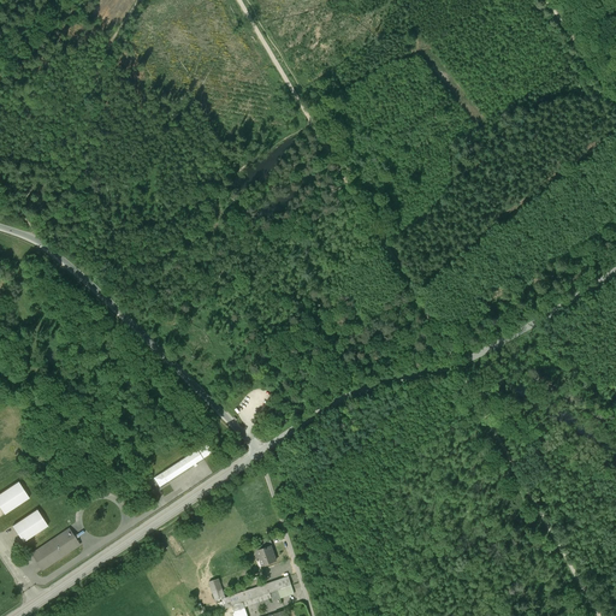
[(212,451),(207,444),(154,478),(159,486),(212,451)]
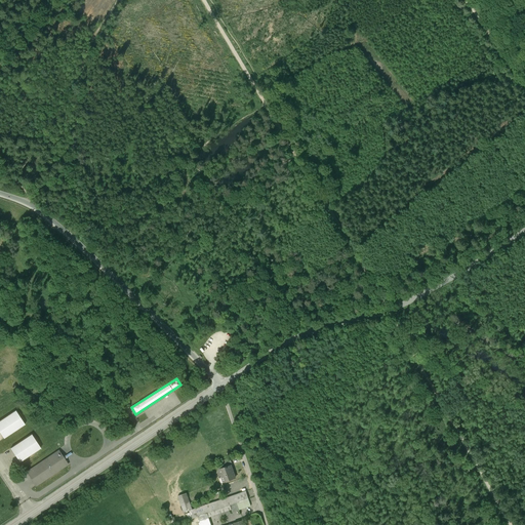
[(24,425),(15,411),(0,420),(0,433),(3,438),(24,425)]
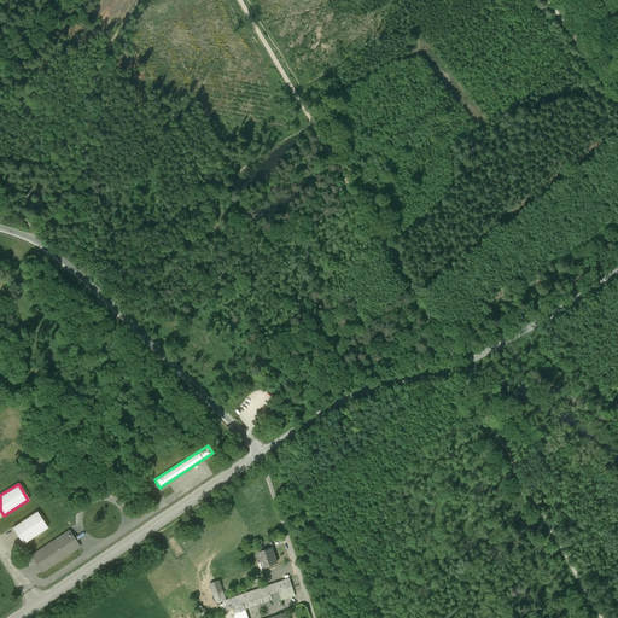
[(47,528),(36,512),(12,528),(23,544),(47,528)]
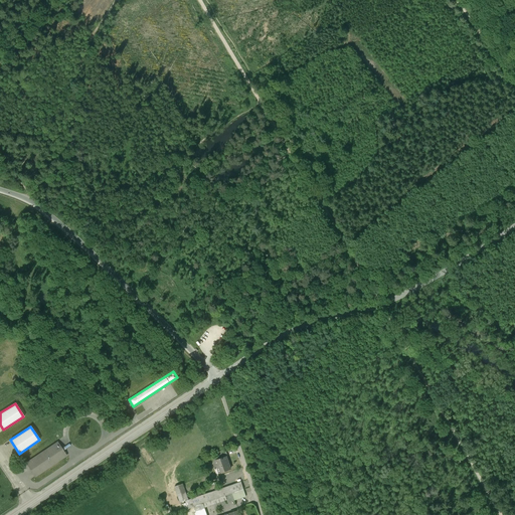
[(66,456),(58,443),(26,463),(35,477),(66,456)]
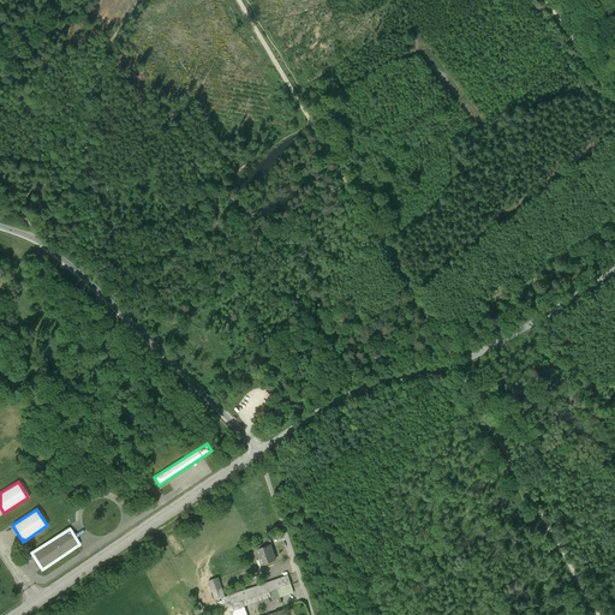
[(270,544),(257,549),(261,559),(260,559),(262,565),(275,560),(270,544)]
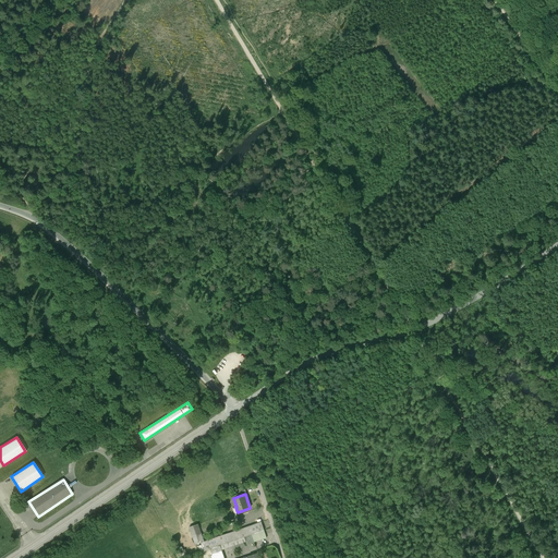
[(199,525),(189,528),(194,547),(201,545),(205,544),(199,525)]
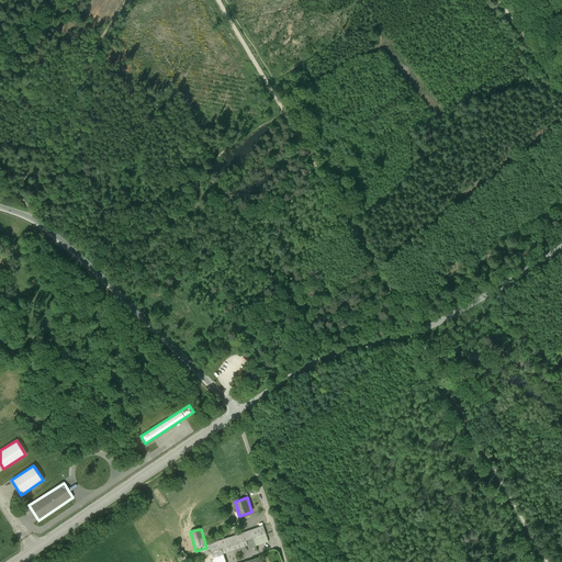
[(265,541),(261,531),(206,548),(202,549),(204,558),(212,555),(213,561),(229,561),(227,552),(265,541)]
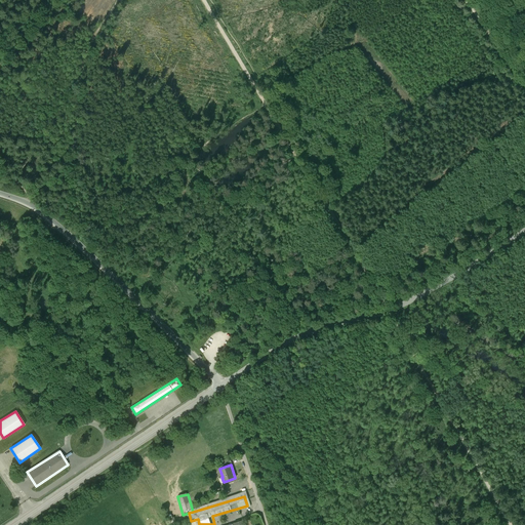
All buildings are outlined.
